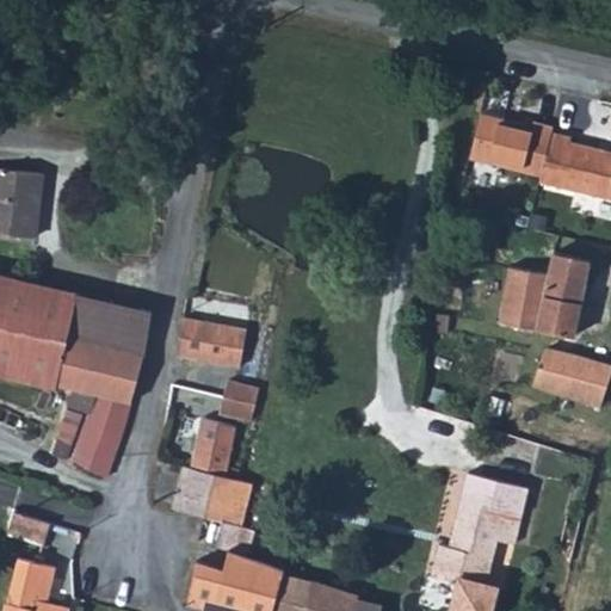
[(610,196),(610,148),(569,139),(571,134),(550,129),(551,123),(542,121),(532,118),(531,123),(481,111),(471,156),(542,173),(539,178),(610,196)]
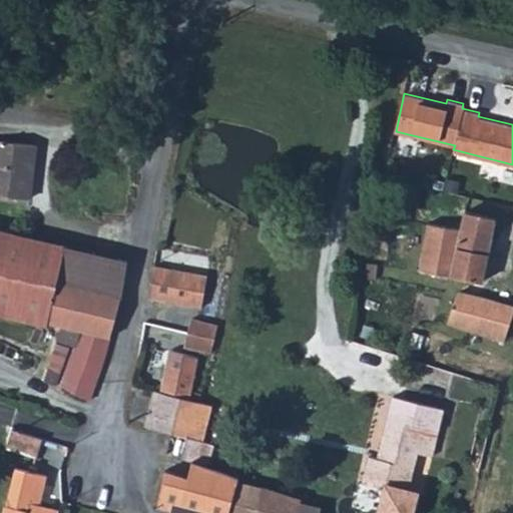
[(0,195),(25,199),(30,145),(0,141),(0,195)]
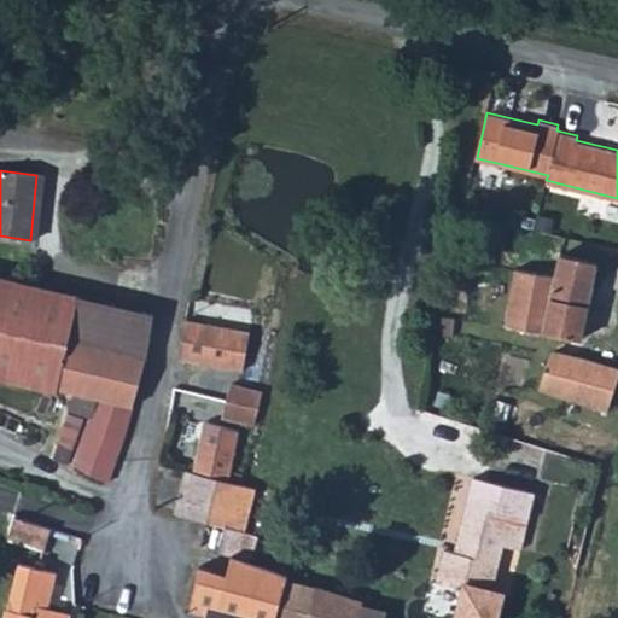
[(516,269),(503,326),(577,339),(584,313),(595,263),(576,260),(558,256),(553,275),(516,269)]
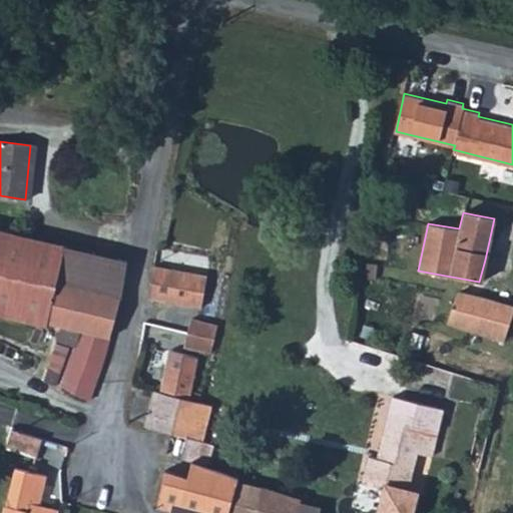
[(63,247),(0,230),(0,316),(43,327),(44,324),(54,284),(63,247)]
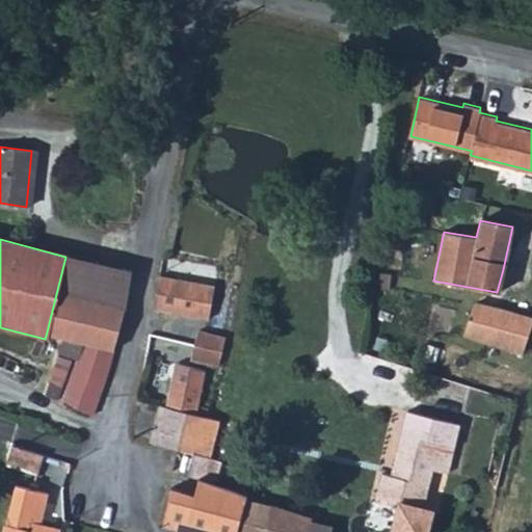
[(123,310),(132,270),(115,266),(99,263),(65,257),(56,294),(123,310)]
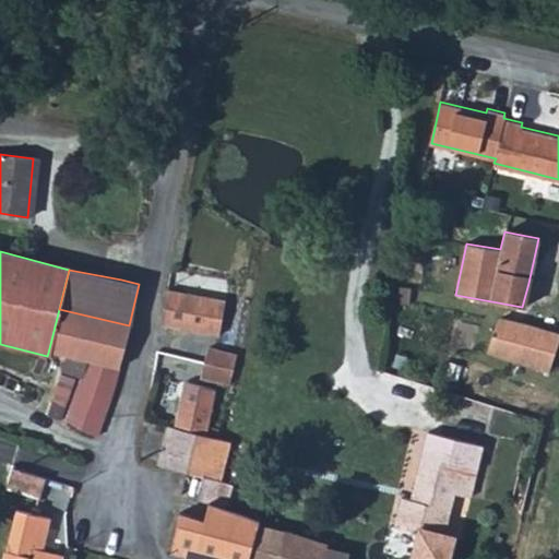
[(224,302),(168,292),(161,324),(216,335),(224,302)]
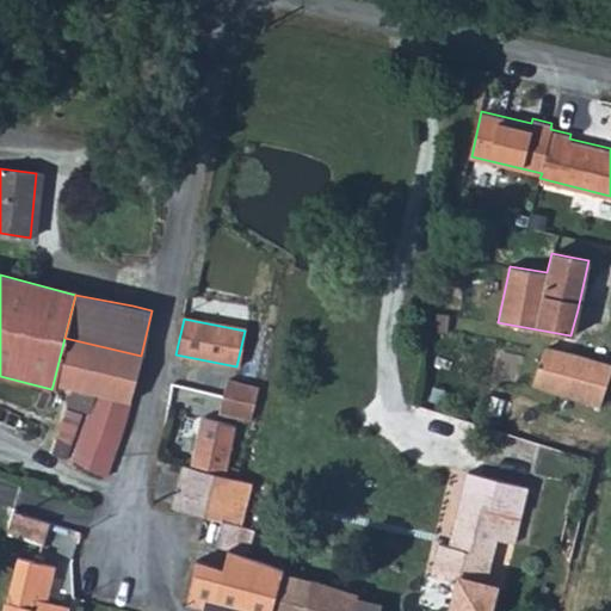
[(141,356),(65,338),(53,386),(94,396),(75,446),(69,460),(105,476),(130,401),(141,356)]
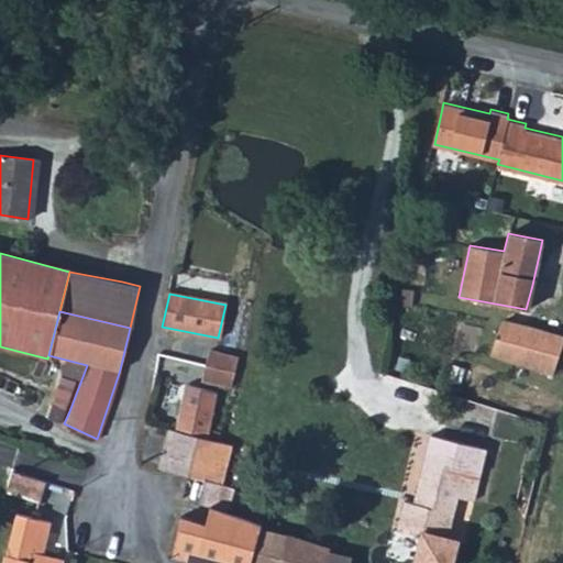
[(500,357),(552,373),(562,337),(544,331),(500,322),(489,353),(500,357)]
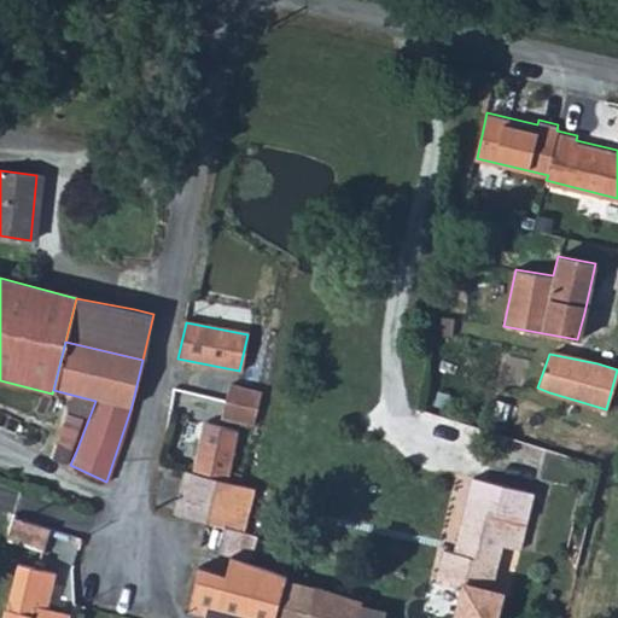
[(617,369),(606,409),(617,413),(617,369)]
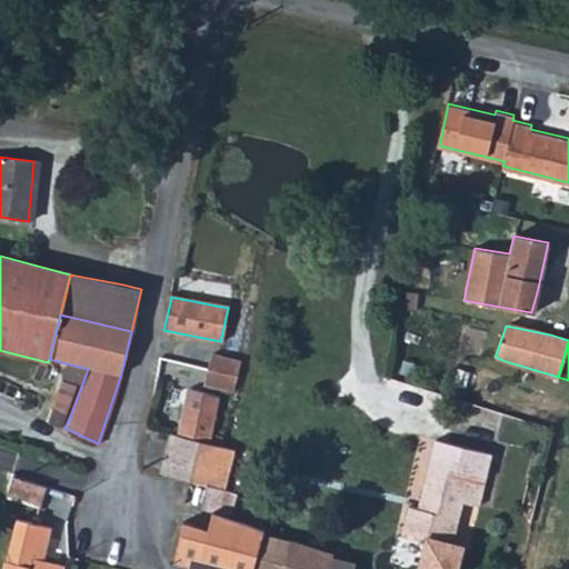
[(235,376),(239,360),(209,353),(203,383),(231,389),(235,376)]
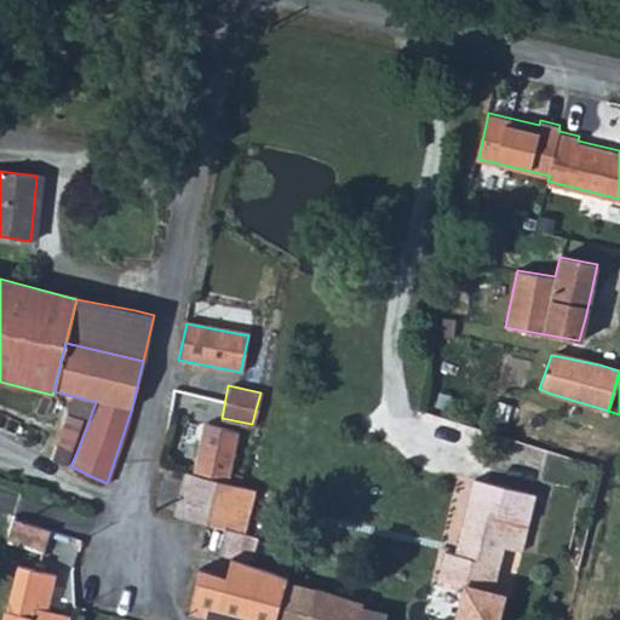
[(201,424),(191,474),(225,482),(235,431),(201,424)]
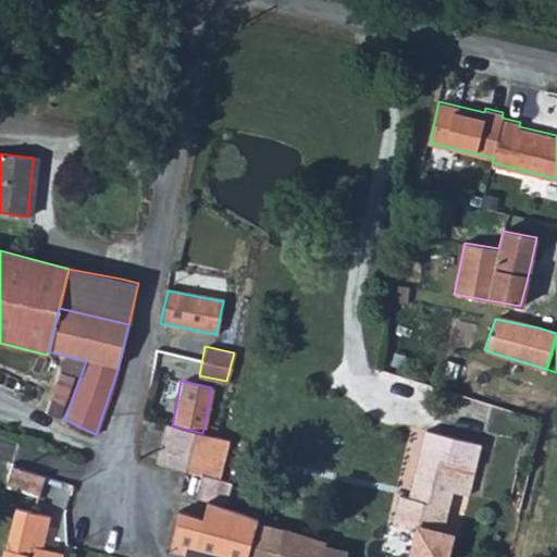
[(165,424),(156,462),(188,471),(201,474),(206,475),(215,436),(202,433),(172,425),(165,424)]
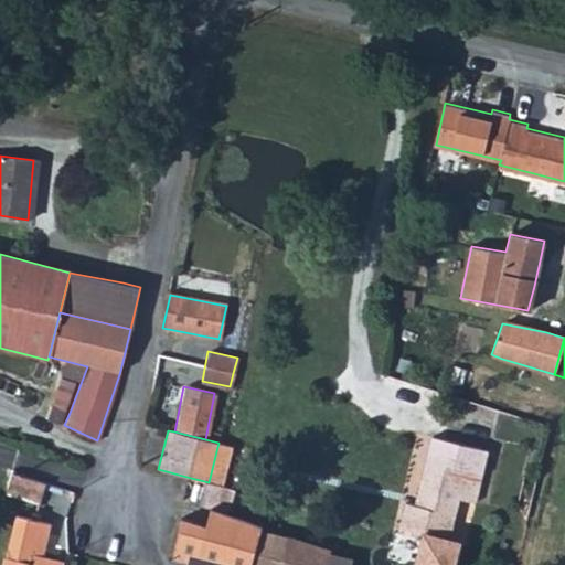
[(405,498),(398,523),(424,530),(413,564),(456,564),(464,540),(449,536),(460,494),(476,499),(489,446),(444,435),(433,432),(425,460),(417,489),(414,501),(405,498)]
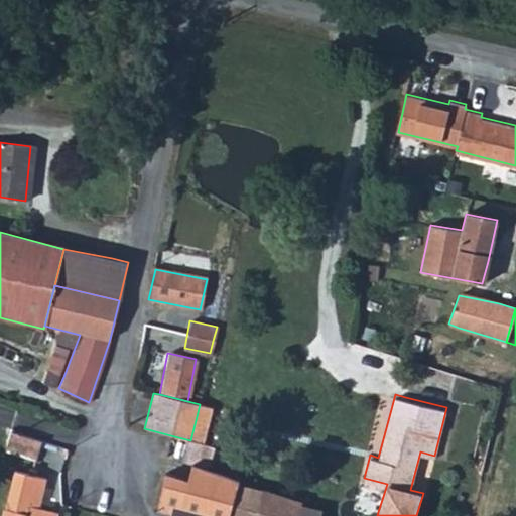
[(200,404),(190,440),(201,443),(203,444),(212,407),(200,404)]
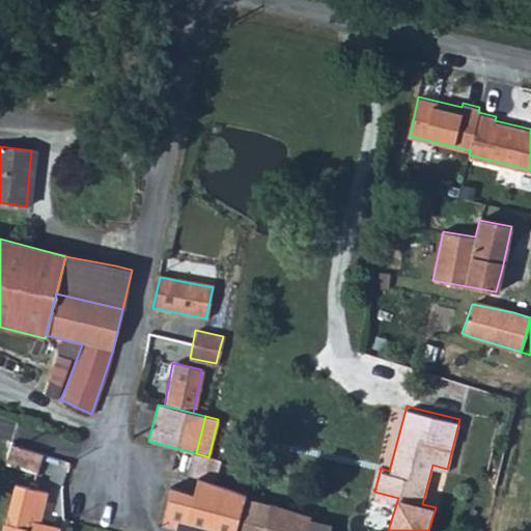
[(8,443),(4,463),(36,471),(40,453),(8,443)]
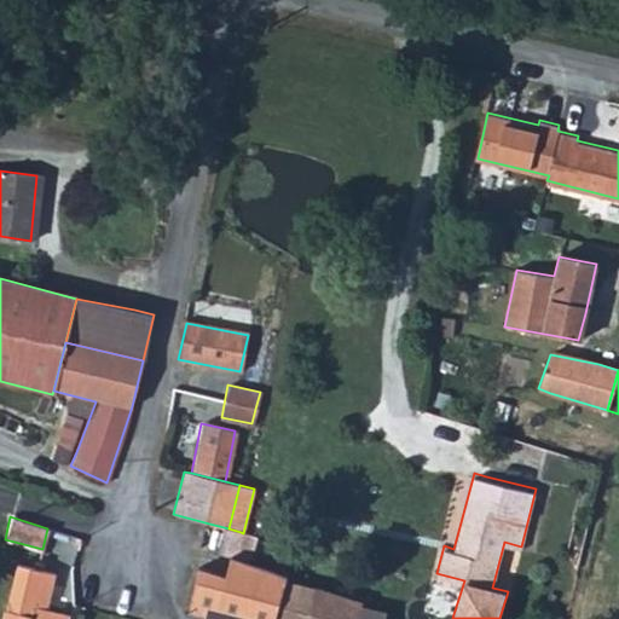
[(218,551),(227,554),(236,556),(241,532),(229,528),(224,527),(218,551)]
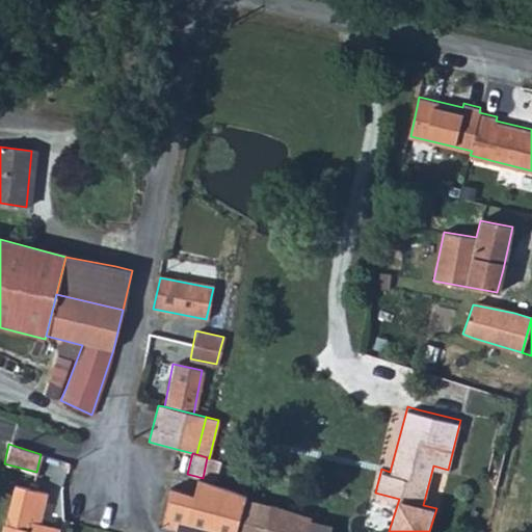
[(207,457),(203,478),(213,482),(218,460),(209,458),(207,457)]
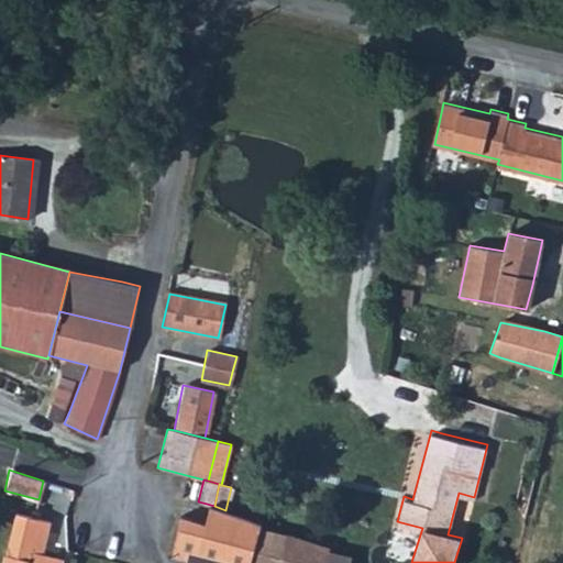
[(179,516),(169,552),(203,561),(210,562),(247,562),(258,527),(260,521),(225,510),(214,506),(207,504),(201,521),(179,516)]
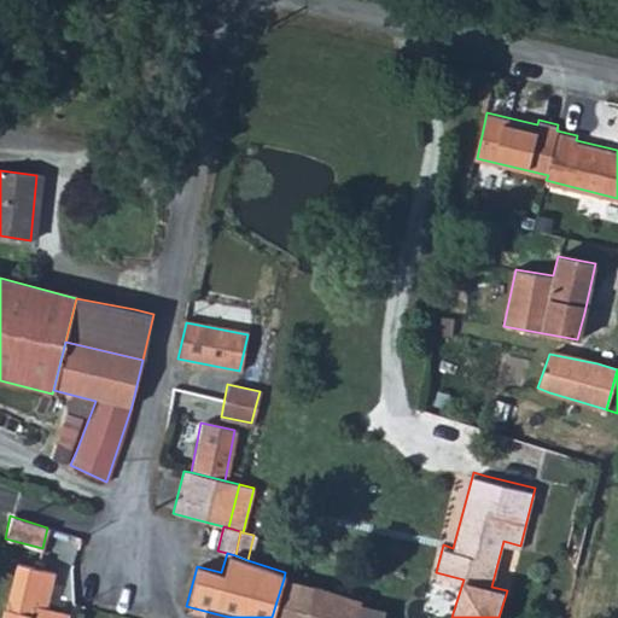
[(9,605),(4,617),(66,617),(68,614),(44,608),(52,573),(35,569),(18,565),(9,605)]
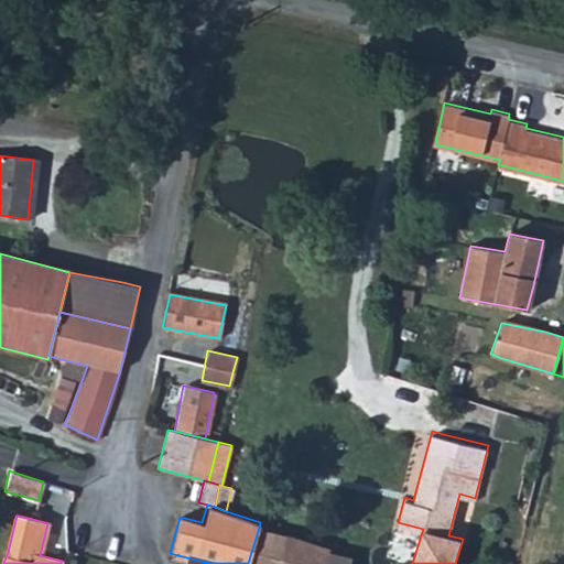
[(259,528),(248,563),(278,563),(286,535),(259,528)]
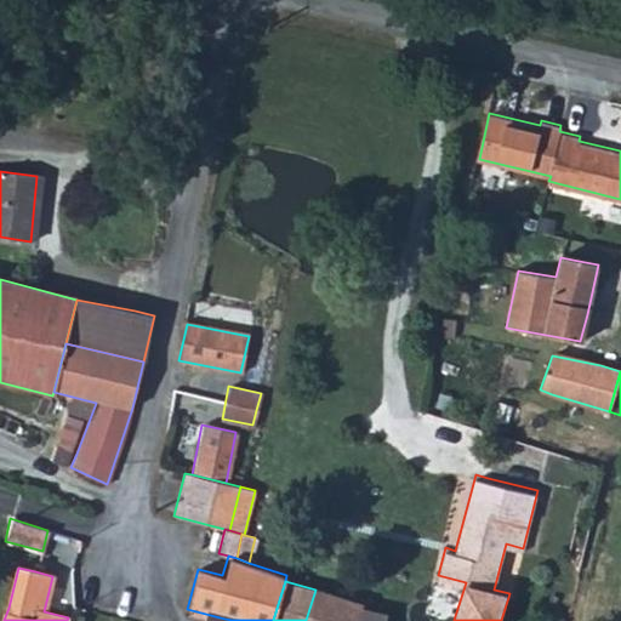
[(315,590),(306,620),(383,620),(386,614),(358,605),(359,600),(315,586),(315,590)]
